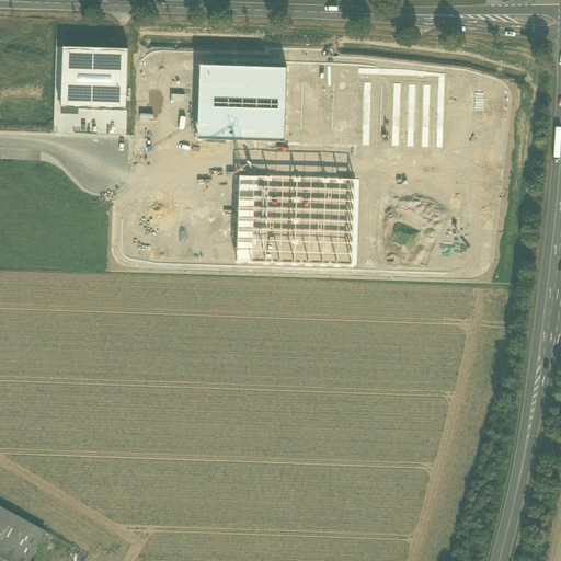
[(63,48),(61,110),(79,110),(127,111),(128,49),(63,48)]
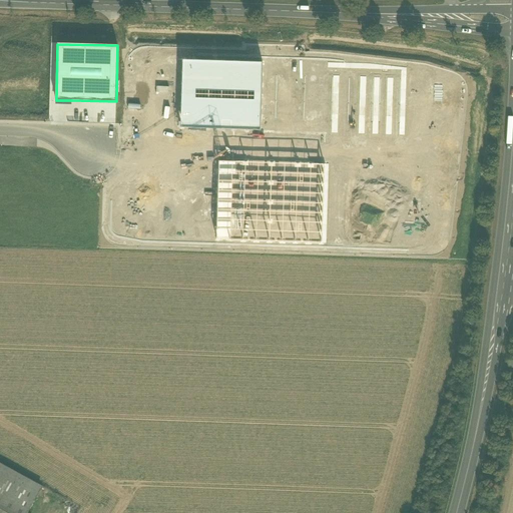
[(180,128),(232,129),(261,131),(261,130),(263,63),(182,60),(180,128)]
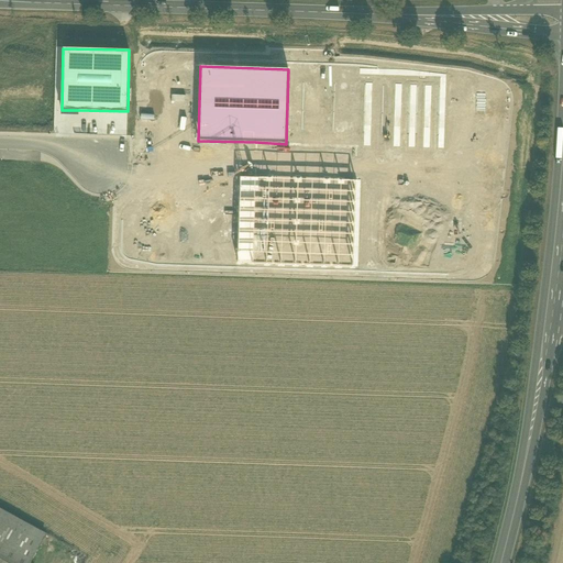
[(255,142),(255,177),(356,180),(357,145),(286,143),(286,144),(255,142)]
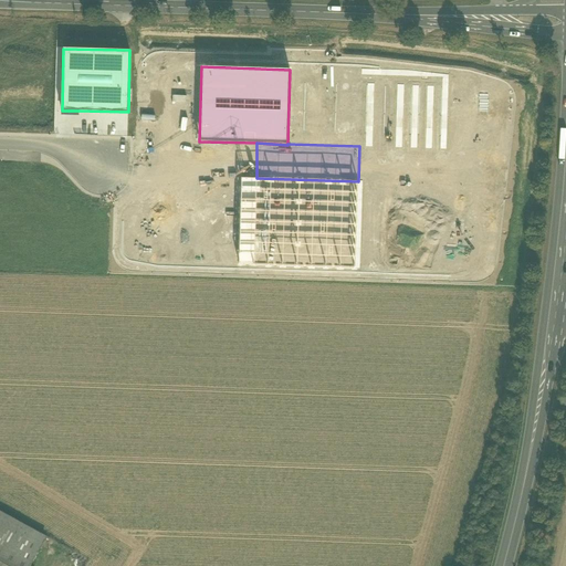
[(358,181),(257,178),(241,178),(238,265),(356,269),(358,181)]
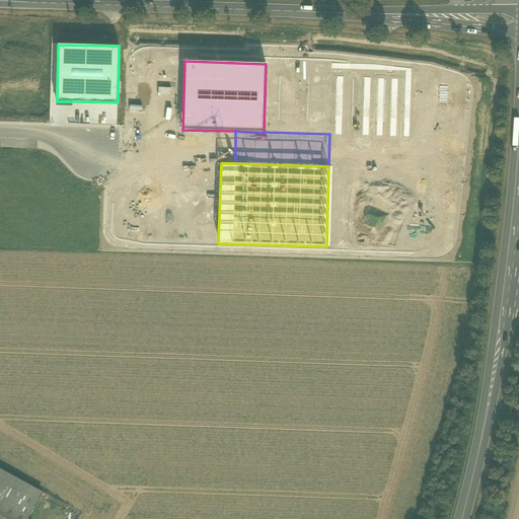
[(0,518),(26,518),(42,493),(0,469),(0,518)]
